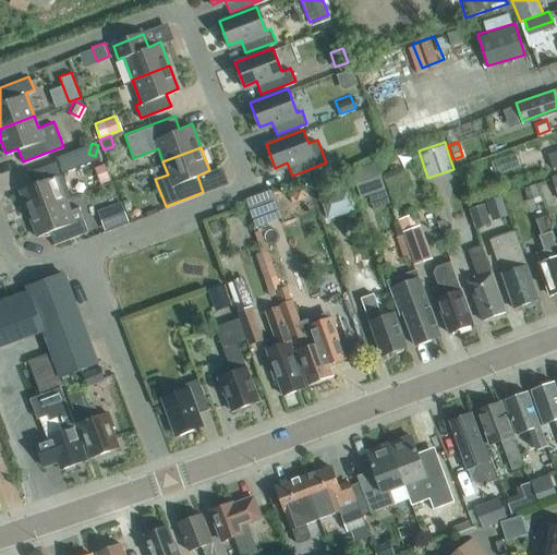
[(556,148),(547,152),(552,167),(556,165),(556,148)]
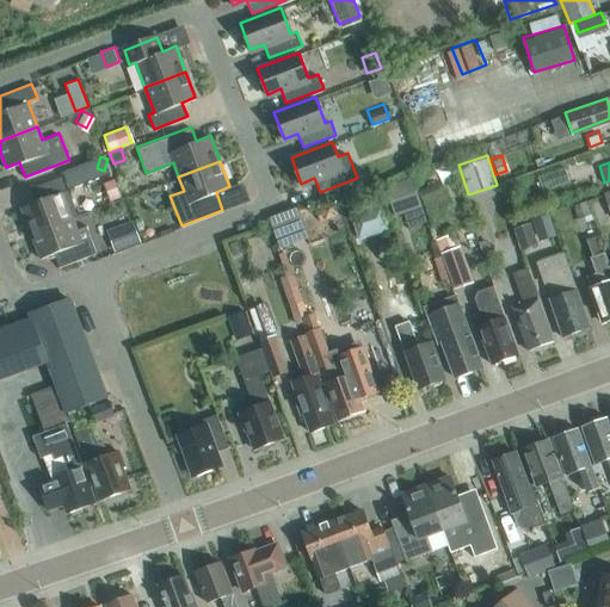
[(62,191),(67,189),(62,174),(29,187),(34,200),(20,206),(30,231),(72,216),(62,191)]
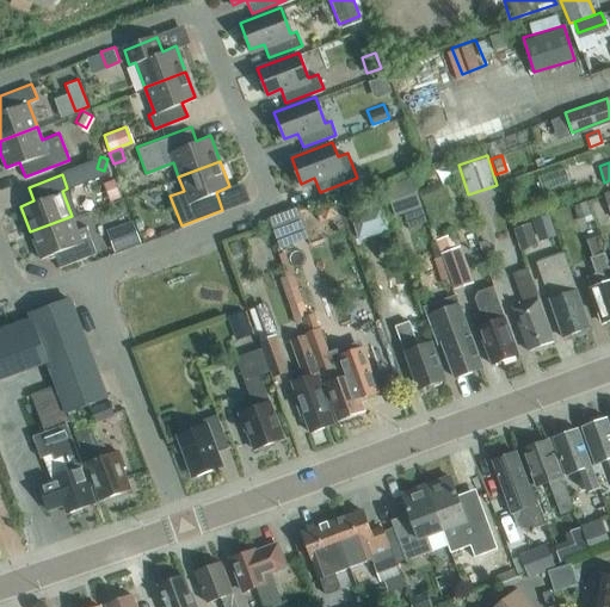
[(396,210),(421,202),(411,174),(387,184),(396,210)]
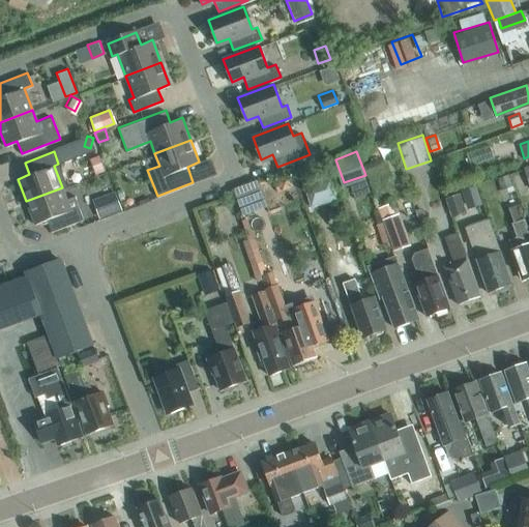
[(99,154),(90,157),(96,173),(105,170),(99,154)]
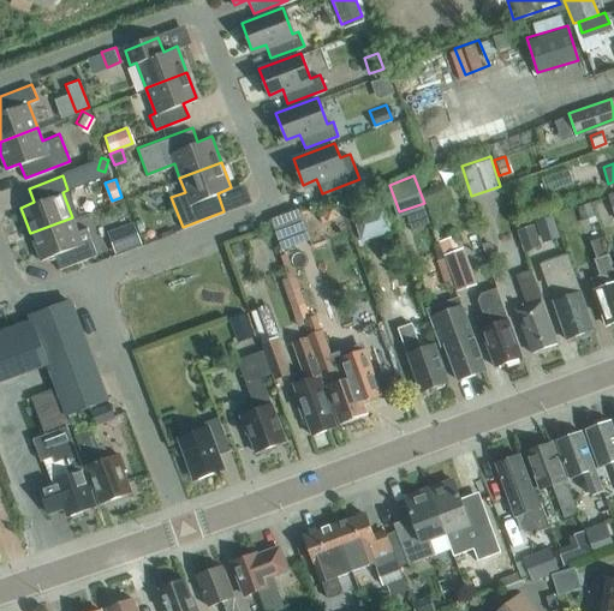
[(588,198),(576,203),(585,229),(597,225),(588,198)]
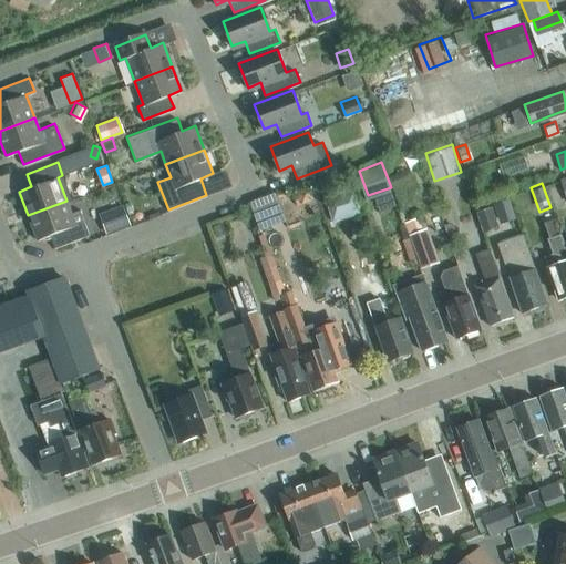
[(360,212),(352,186),(323,195),(331,221),(360,212)]
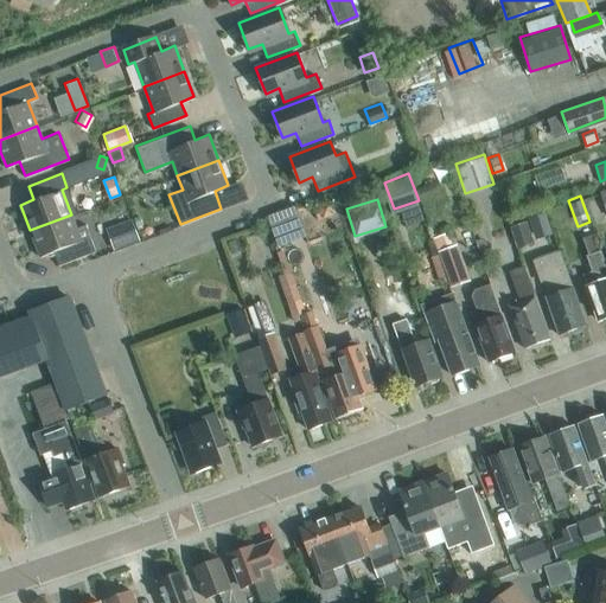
[(550,231),(543,211),(527,216),(534,237),(550,231)]
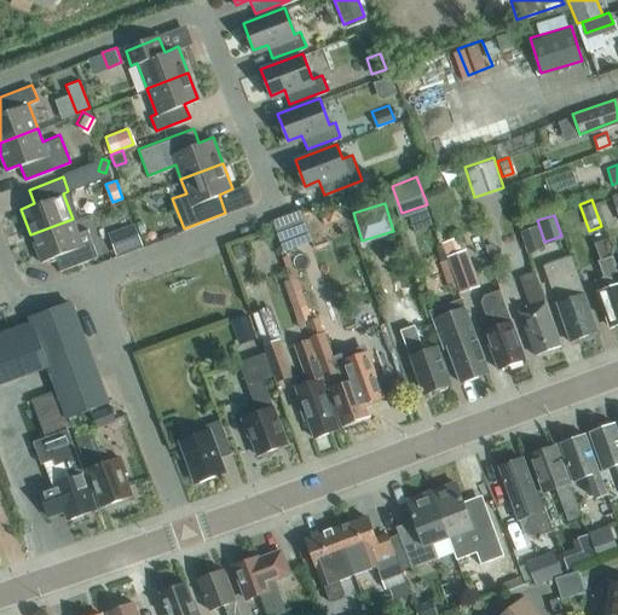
[(97,255),(91,241),(86,227),(76,231),(73,219),(30,235),(40,261),(55,255),(59,270),(97,255)]
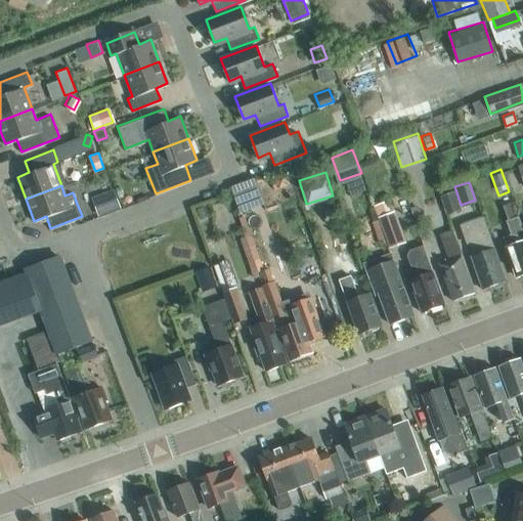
[(107,210),(119,206),(113,188),(101,192),(107,210)]
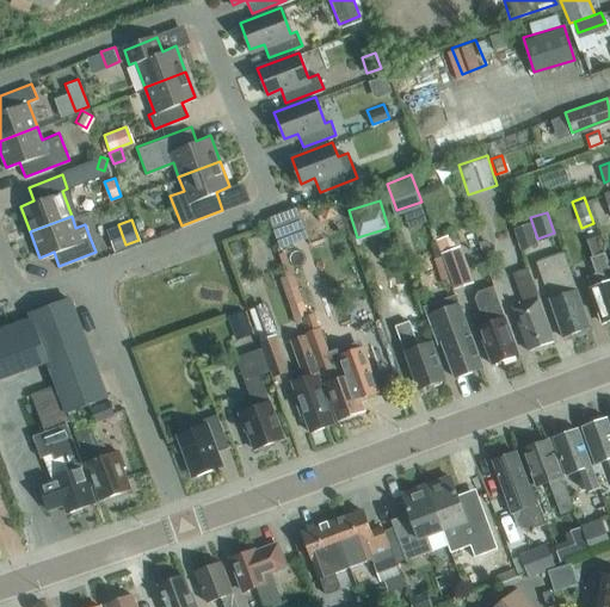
[(529,221),(513,225),(521,249),(537,243),(529,221)]
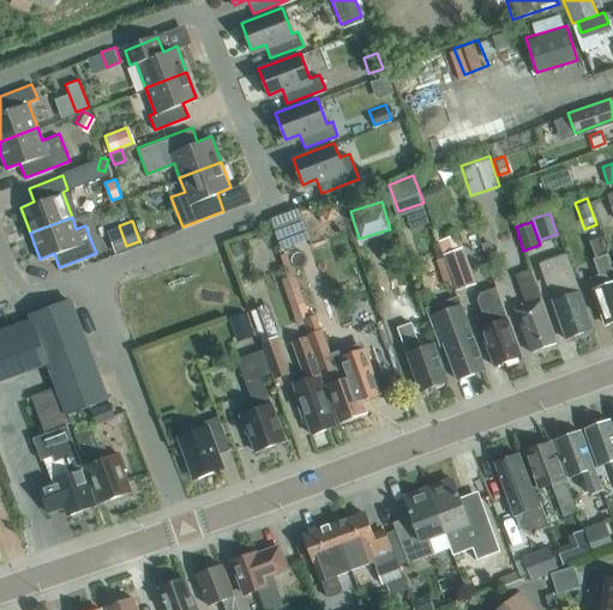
[(612,245),(611,247),(612,252),(612,266),(607,252),(606,252),(600,235),(588,239),(595,255),(593,257),(598,273),(602,271),(607,283),(593,288),(606,322),(612,319),(612,245)]
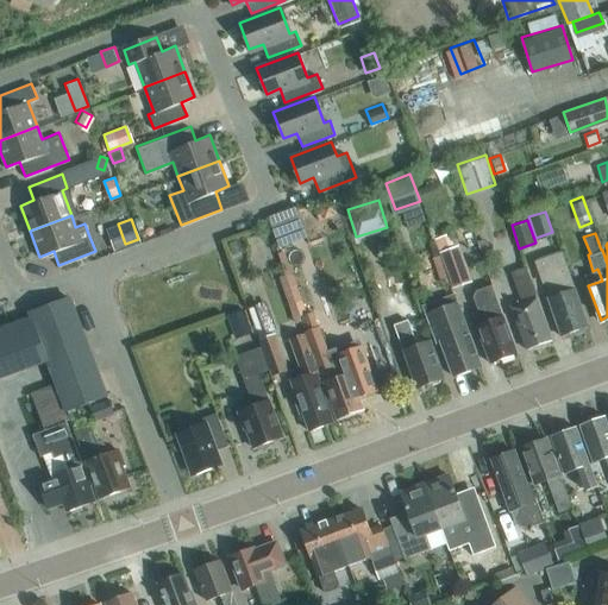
[(481,247),(489,244),(486,234),(477,237),(481,247)]
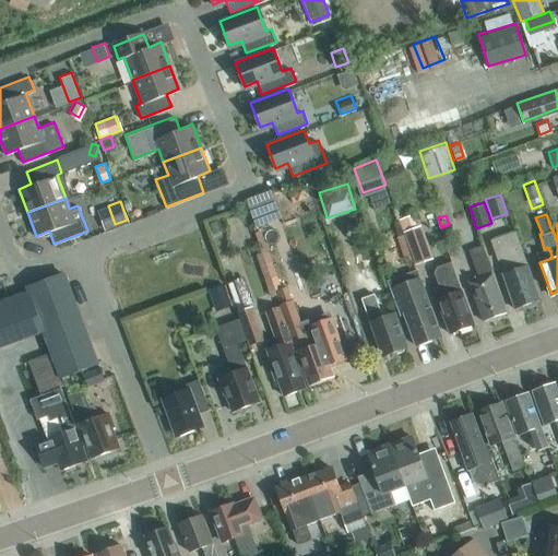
[(432,257),(420,223),(403,229),(415,263),(432,257)]
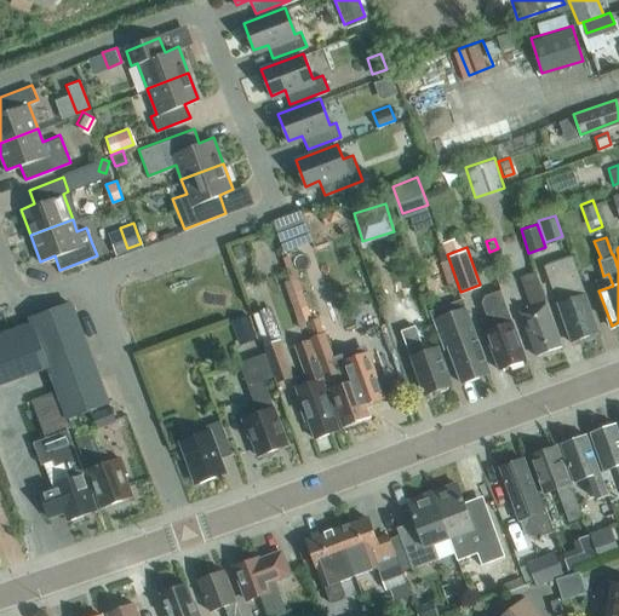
[(317,289),(305,258),(302,259),(298,248),(282,254),(297,297),(317,289)]
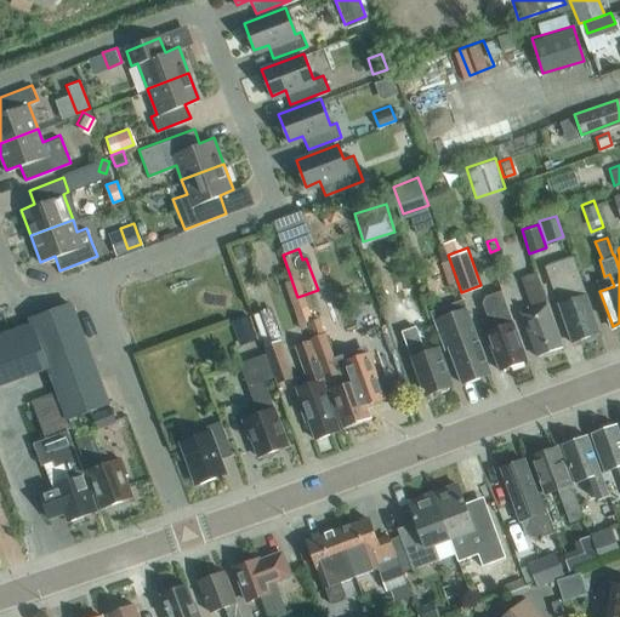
[(584,292),(575,268),(572,255),(549,262),(552,276),(561,301),(558,302),(572,341),(598,331),(585,292),(584,292)]
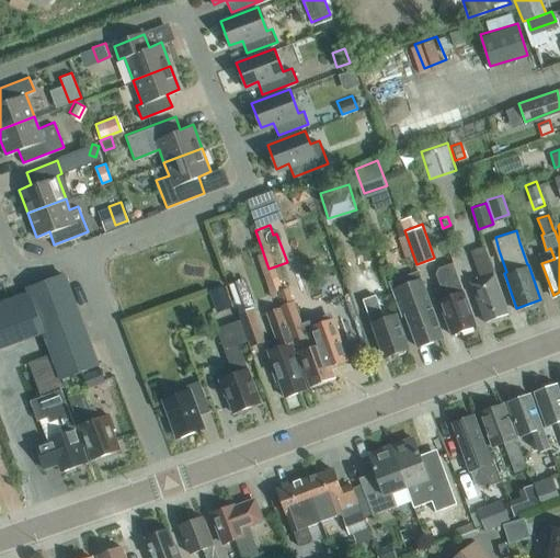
[(507,311),(492,271),(482,246),(470,250),(480,275),(469,280),(484,320),(507,311)]
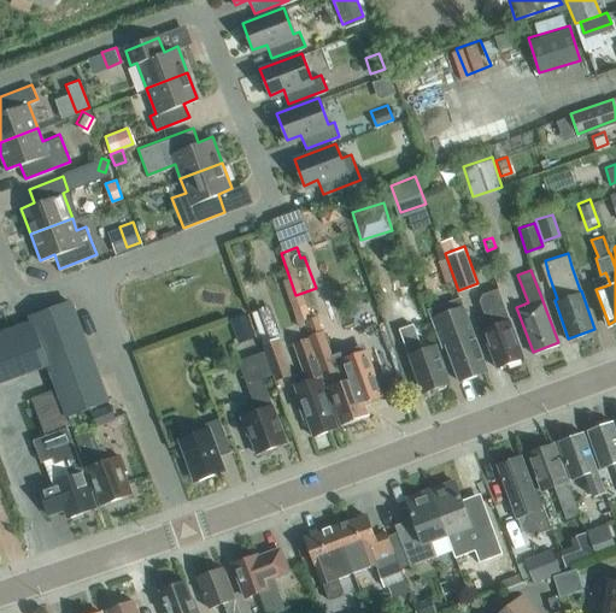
[(482,328),(496,366),(522,355),(498,288),(482,293),(479,300),(484,313),(477,316),(482,328)]
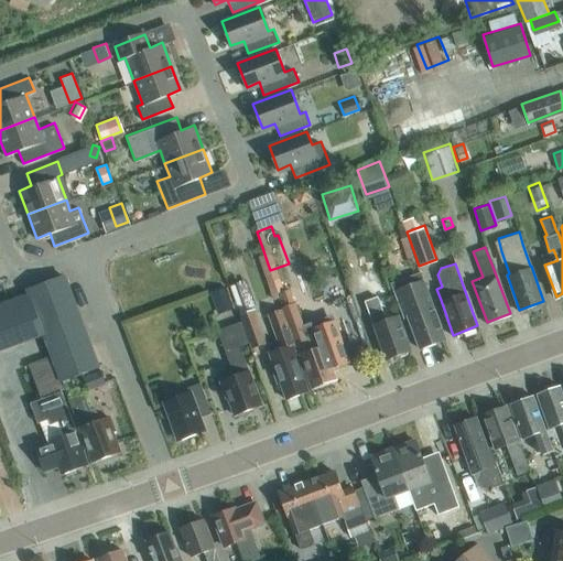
[(407,313),(420,347),(444,338),(429,297),(430,297),(423,279),(420,271),(391,281),(403,314),(407,313)]
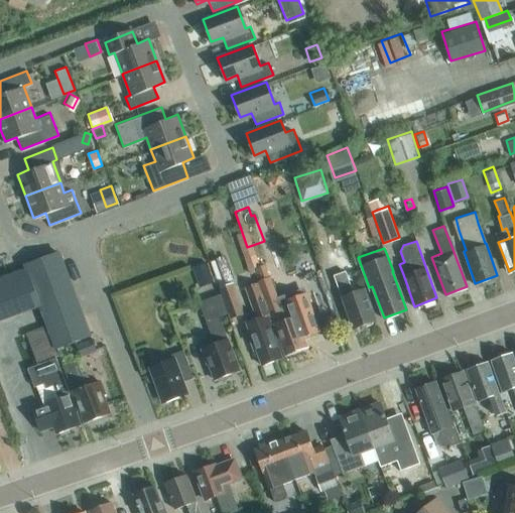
[(89,334),(57,251),(24,263),(25,266),(39,304),(50,334),(55,347),(89,334)]
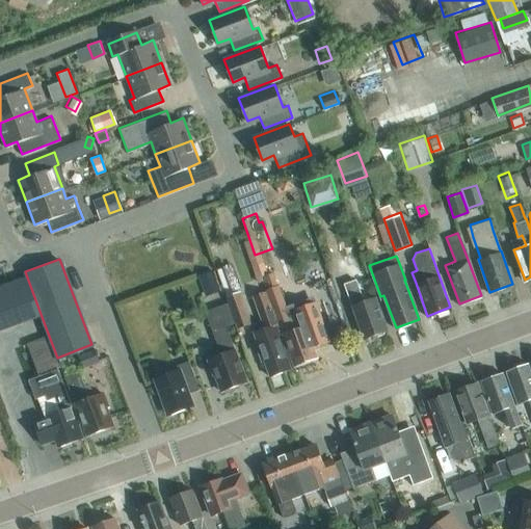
[(222,265),(216,268),(226,295),(232,293),(222,265)]
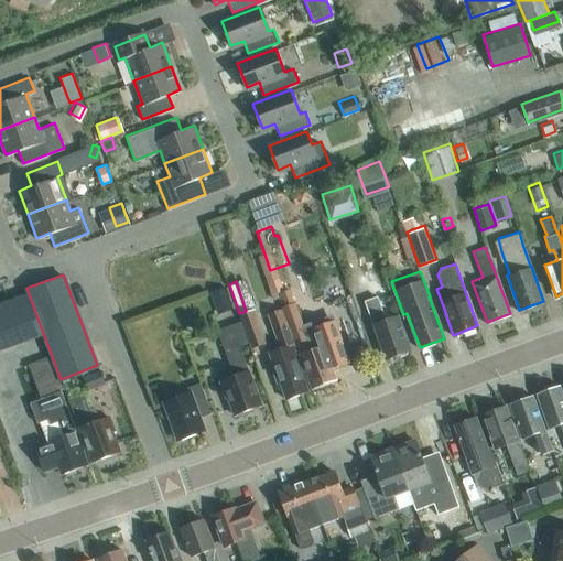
[(226,284),(209,290),(215,306),(231,301),(226,284)]
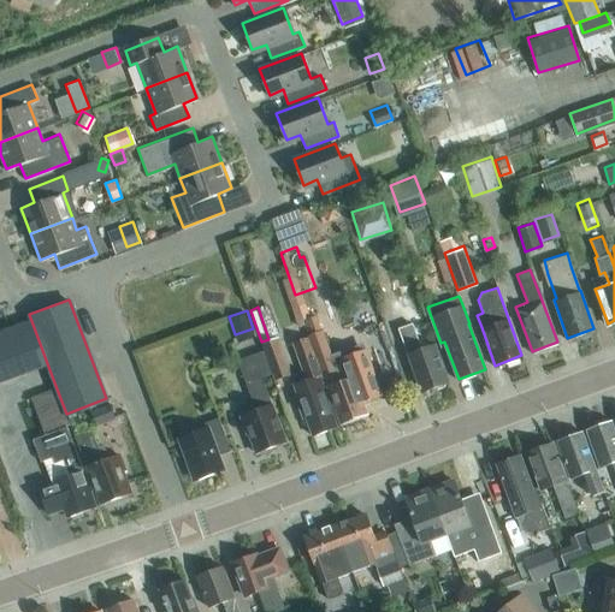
[(314,313),(303,318),(308,333),(320,328),(314,313)]
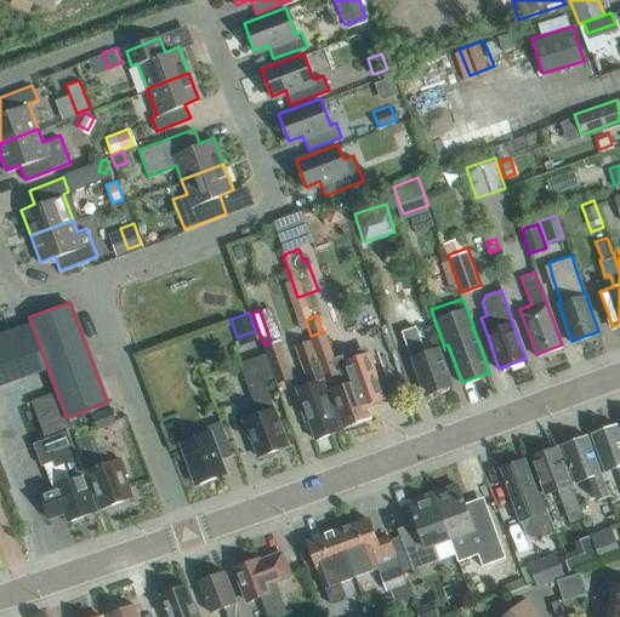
[(0,383),(47,366),(30,320),(0,331),(0,383)]
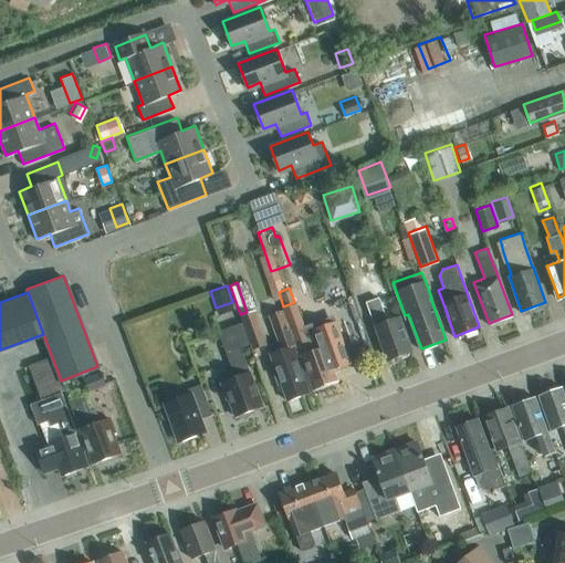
[(408,351),(411,350),(399,315),(387,320),(378,295),(365,301),(386,358),(398,355),(400,356),(407,354),(408,351)]
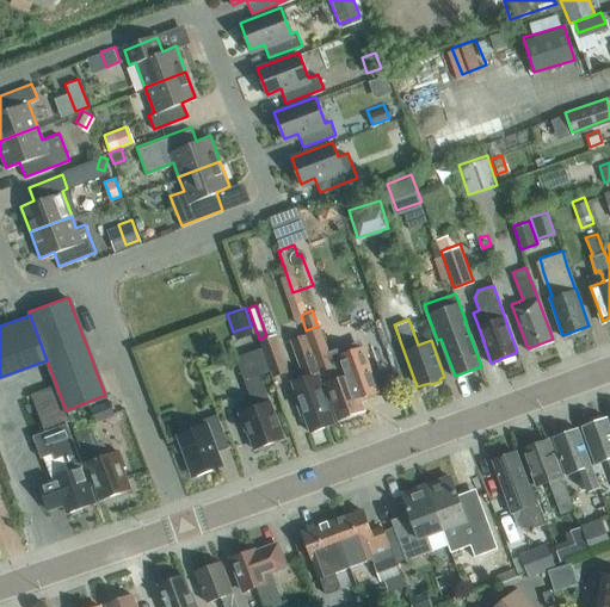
[(320,326),(306,330),(337,420),(364,409),(359,396),(379,389),(374,378),(375,378),(363,346),(332,358),(320,326)]
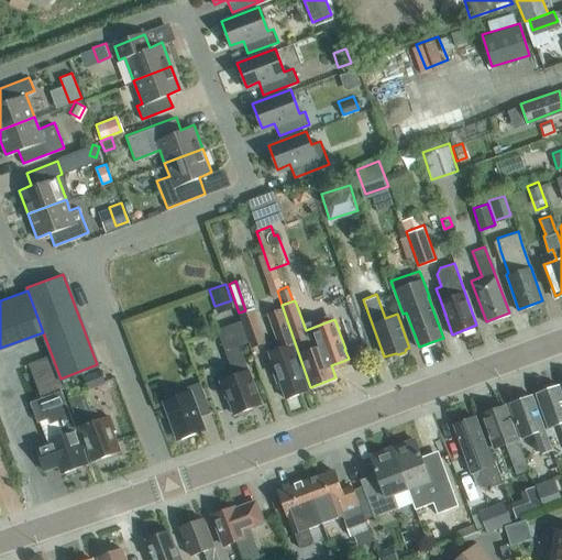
[(239,313),(251,348),(266,341),(254,307),(245,310),(239,313)]
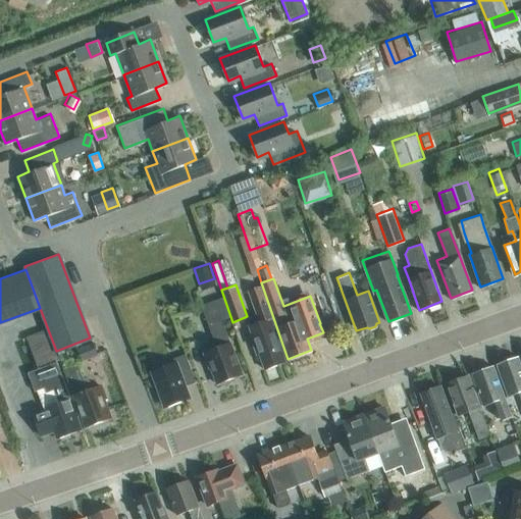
[(259,319),(248,323),(254,339),(255,341),(252,342),(255,350),(258,350),(264,368),(284,360),(274,331),(276,330),(260,286),(249,290),(259,319)]
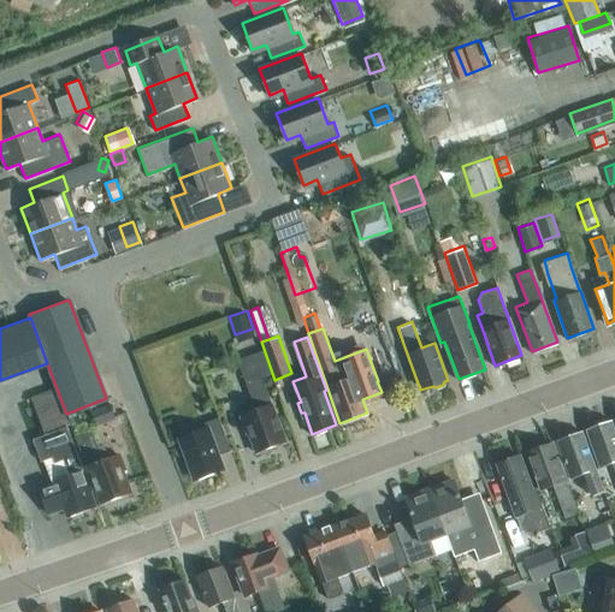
[(391,344),(377,348),(389,388),(403,384),(391,344)]
